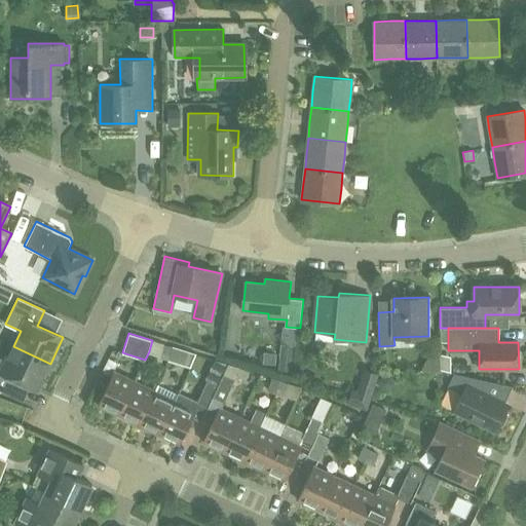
[(293,371),(294,360),(295,345),(280,344),(278,370),(293,371)]
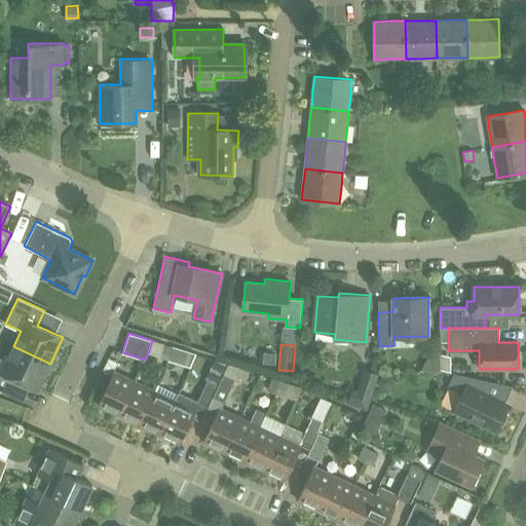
[(160,358),(168,361),(173,347),(164,345),(160,358)]
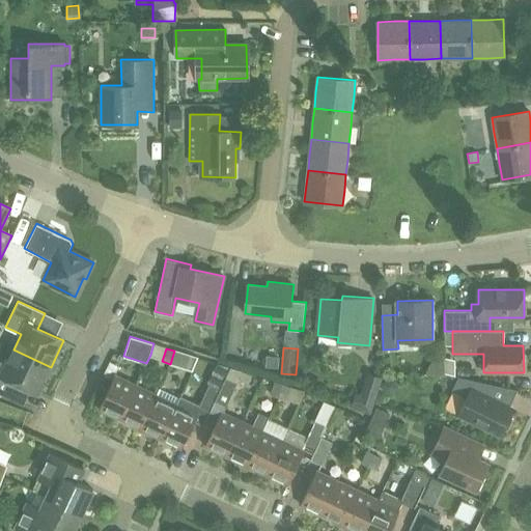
[(0,360),(0,393),(4,395),(11,381),(30,389),(38,393),(51,367),(14,350),(6,364),(0,360)]
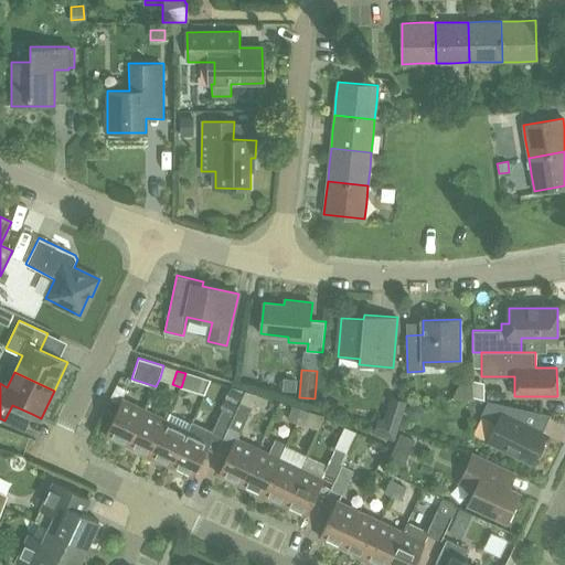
[(194,375),(185,373),(181,387),(205,394),(211,381),(194,375)]
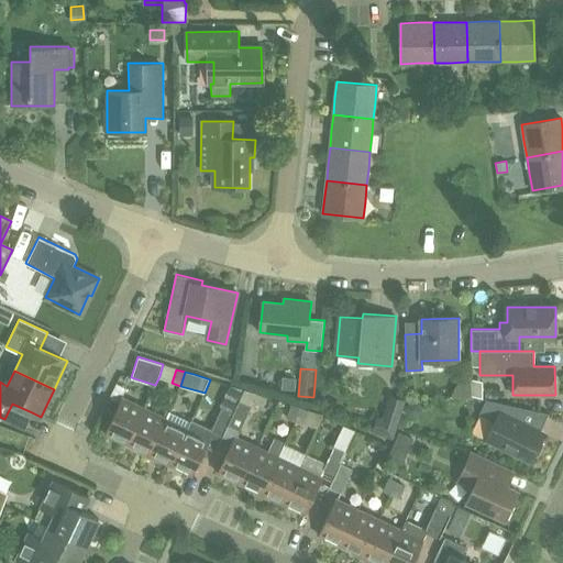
[(216,451),(223,437),(245,390),(233,386),(223,407),(222,407),(211,429),(191,420),(170,465),(192,475),(207,446),(216,451)]
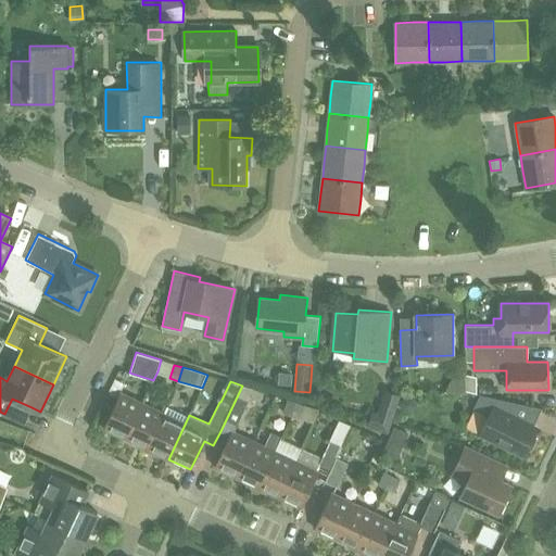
[(234,431),(249,401),(247,401),(253,389),(242,386),(220,431),(230,436),(215,467),(237,477),(254,441),(234,431)]
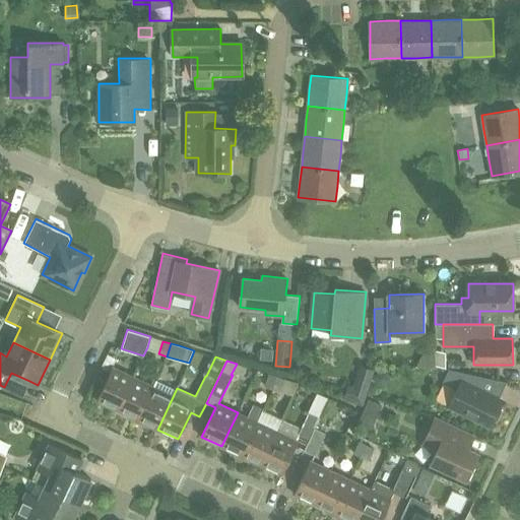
[(363,405),(375,369),(360,364),(352,384),(348,383),(343,398),(363,405)]
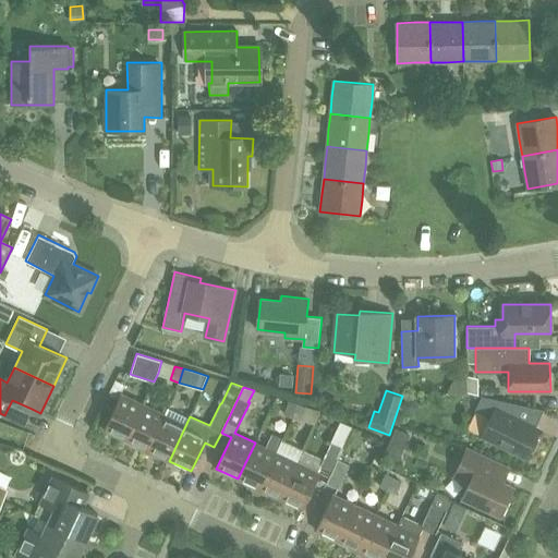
[(126,440),(144,404),(121,395),(105,431),(126,440)]
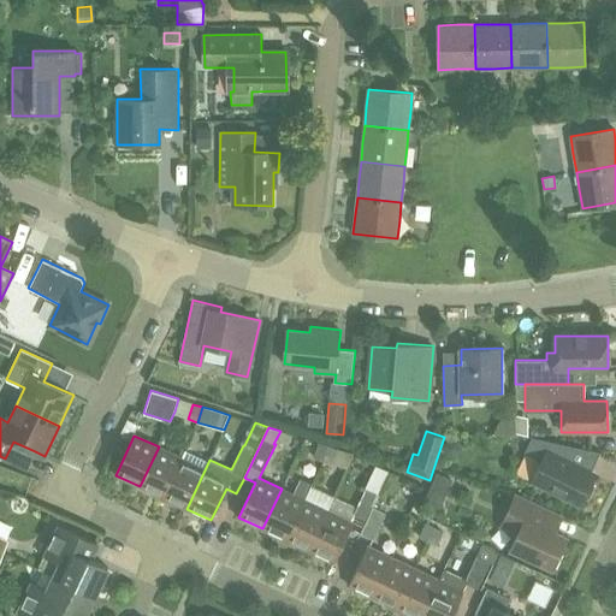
[(580,502),(582,497),(590,496),(594,485),(592,480),(593,475),(566,462),(574,446),(531,436),(523,451),(543,461),(534,478),(580,502)]
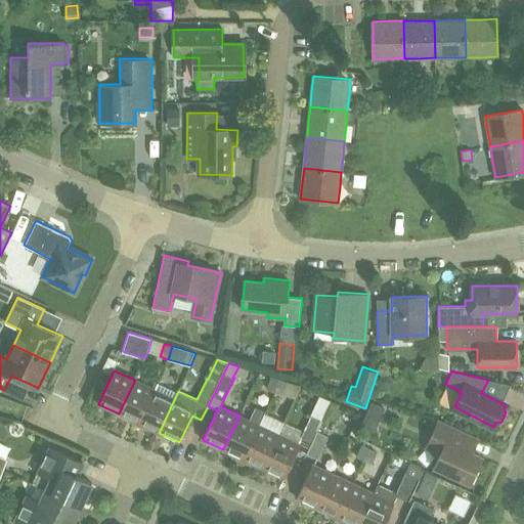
[(275,392),(279,379),(271,377),(266,389),(275,392)]
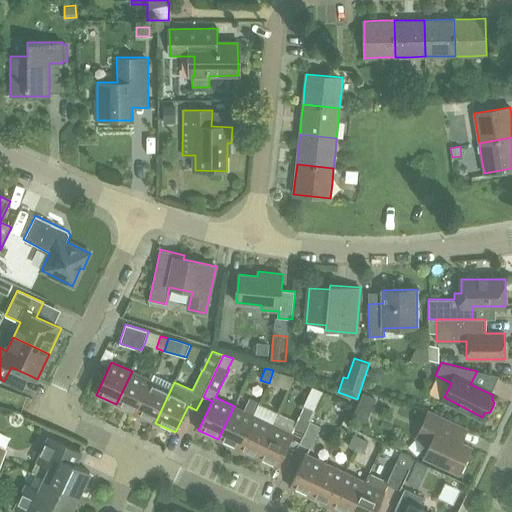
[(288,389),(294,377),(273,370),(269,383),(288,389)]
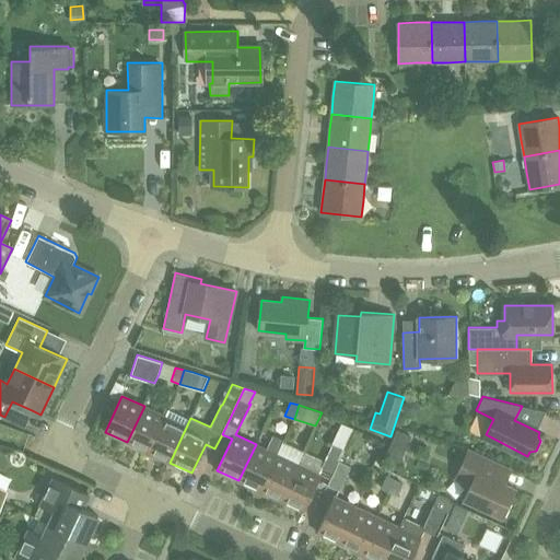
[(165,416),(164,416),(144,406),(127,442),(148,453),(165,416)]
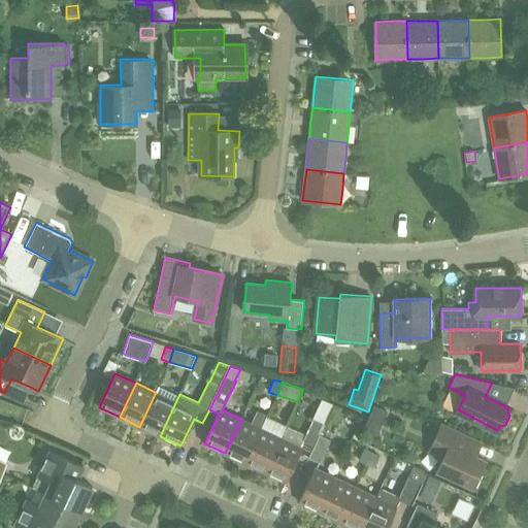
[(160,436),(179,394),(178,393),(178,395),(158,386),(155,392),(156,392),(139,427),(160,436)]
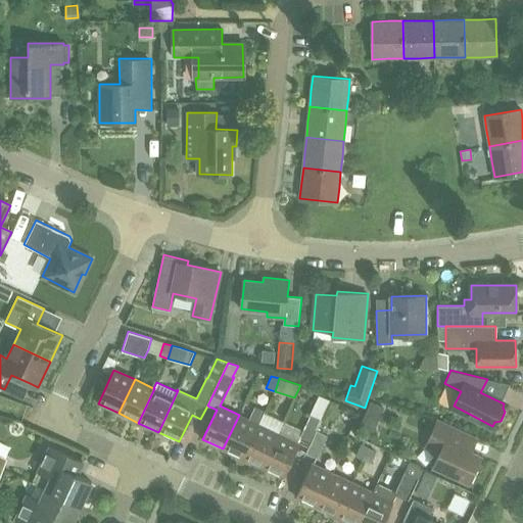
[(258,425),(265,413),(264,412),(265,411),(254,406),(248,420),(239,415),(223,448),(243,459),(258,425)]
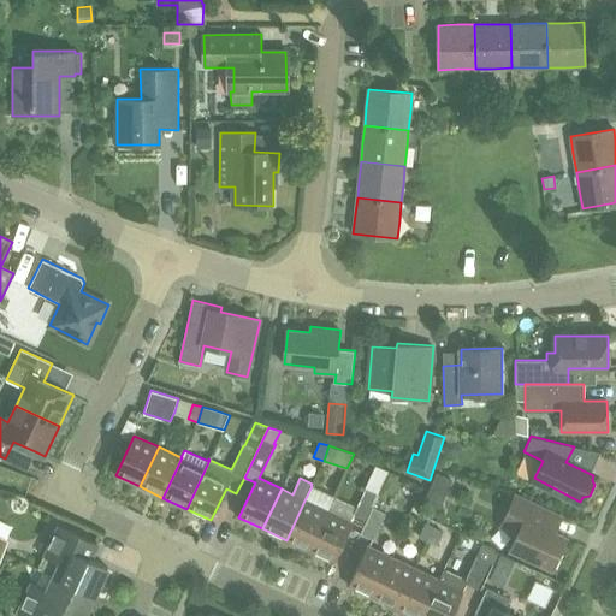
[(309,551),(335,499),(333,498),(335,497),(312,486),(304,501),(286,540),(309,551)]
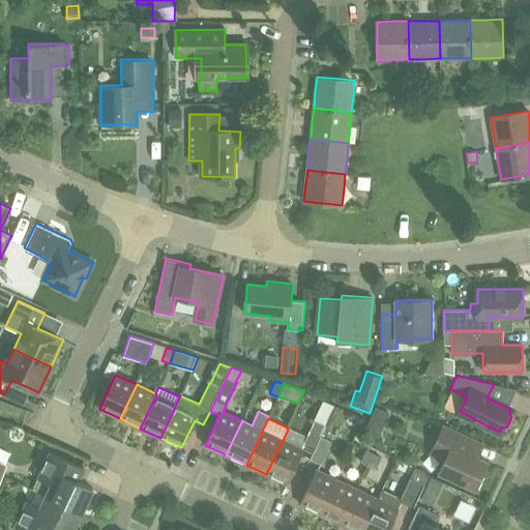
[(316,447),(321,436),(326,424),(315,419),(306,438),(288,430),(266,474),(287,484),(303,450),(301,449),(304,442),(316,446),(316,447)]
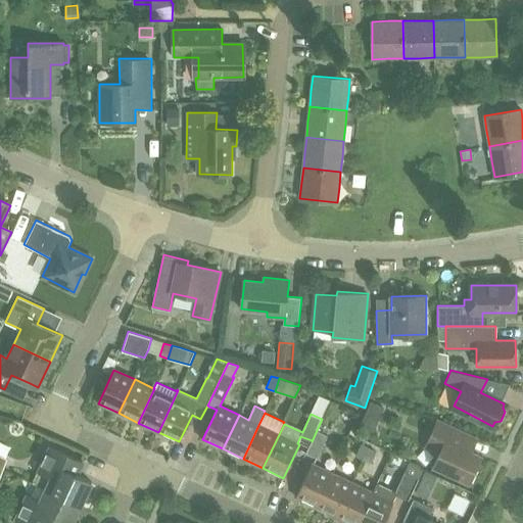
[(438,420),(426,445),(439,452),(434,464),(469,480),(480,456),(472,452),(478,438),(466,432),(438,420)]
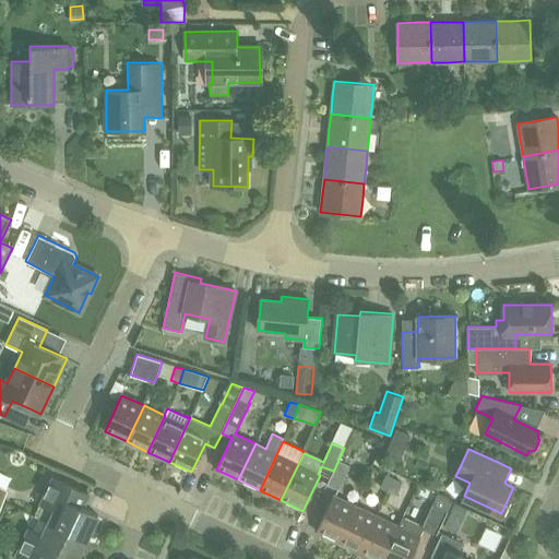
[(333,472),(333,471),(328,483),(339,488),(349,465),(339,460),(333,472)]
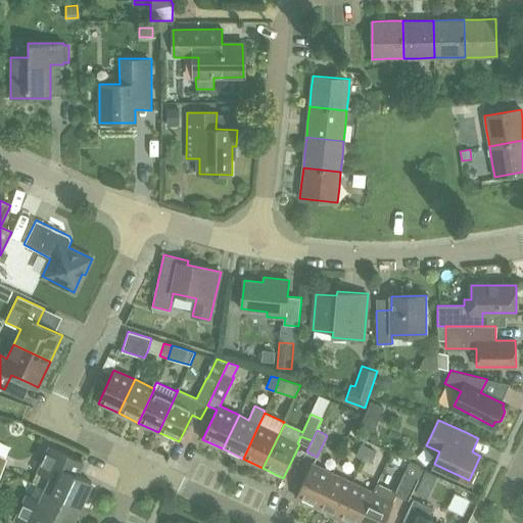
[(364,460),(369,447),(362,443),(355,456),(364,460)]
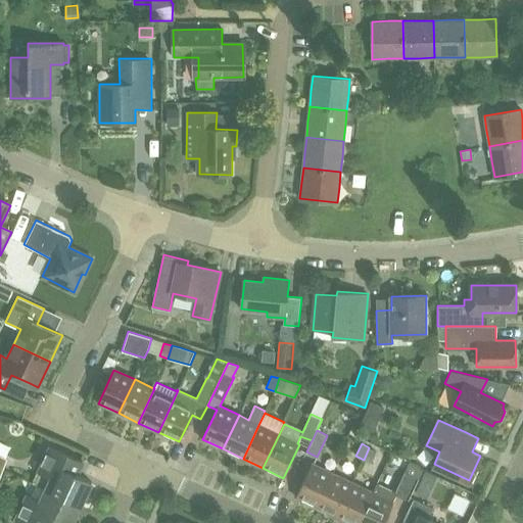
[(32,483),(45,489),(80,506),(92,482),(77,475),(83,462),(49,445),(32,483)]
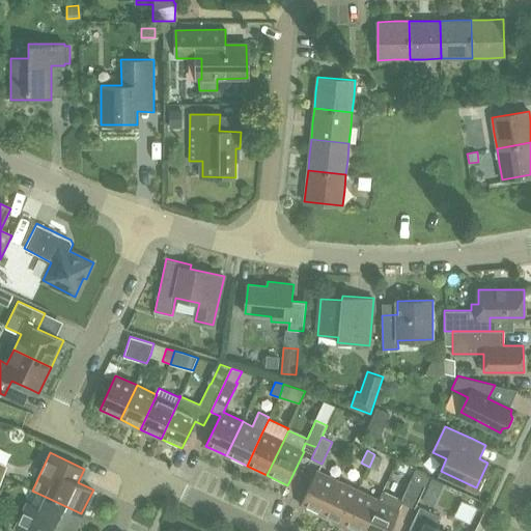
[(376,470),(382,457),(374,454),(369,467),(376,470)]
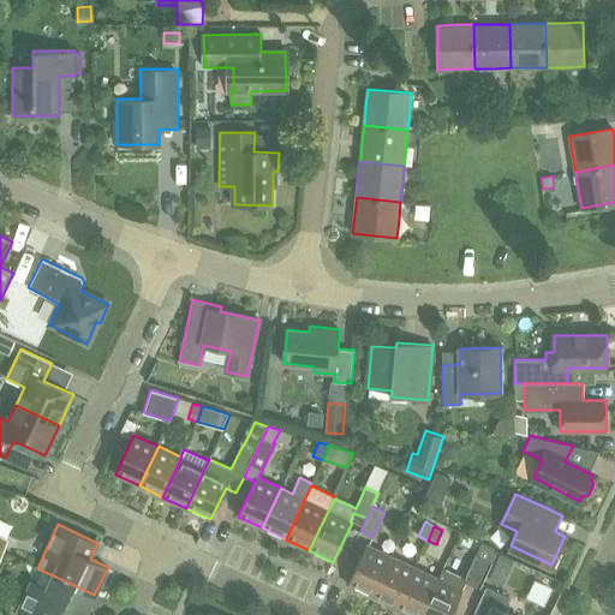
[(372,597),(392,556),(368,545),(348,585),(372,597)]
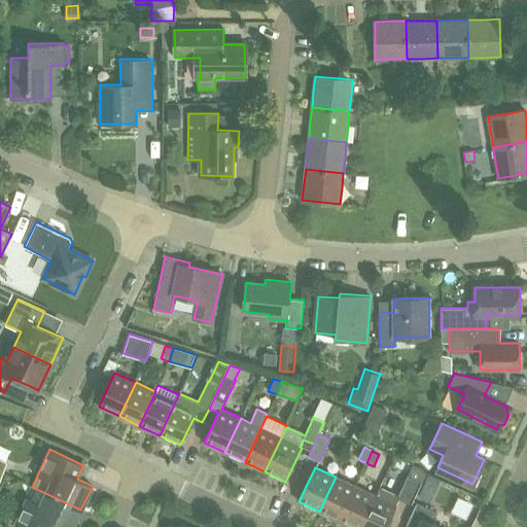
[(376,496),(360,526),(386,526),(396,505),(395,505),(398,498),(409,502),(419,481),(408,476),(398,495),(380,486),(376,496)]
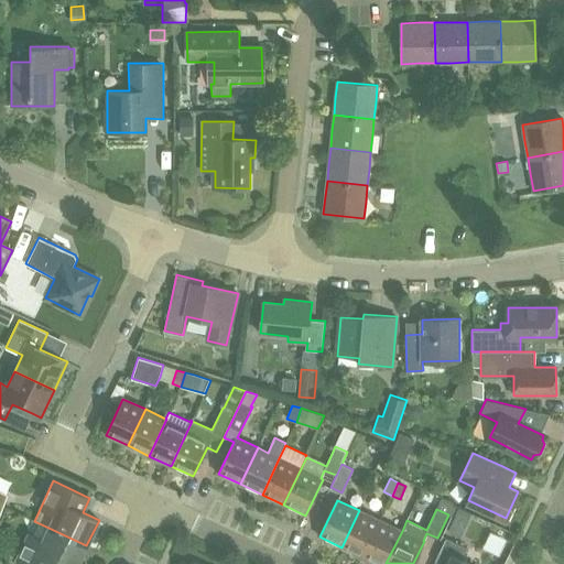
[(364,557),(380,521),(359,510),(342,548),(364,557)]
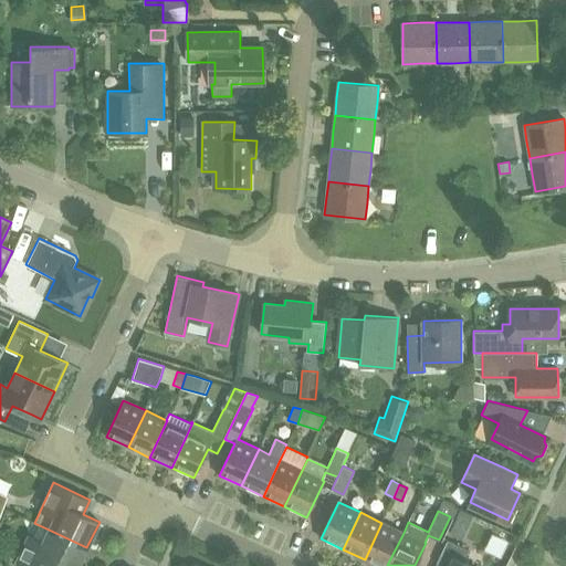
[(381,523),(365,559),(378,565),(387,565),(404,533),(402,533),(381,523)]
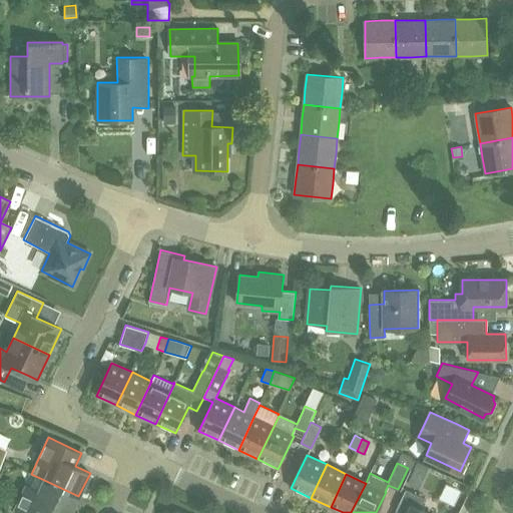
[(52,512),(70,512),(78,496),(44,480),(39,491),(26,485),(15,510),(21,512),(52,512),(53,512),(52,512)]
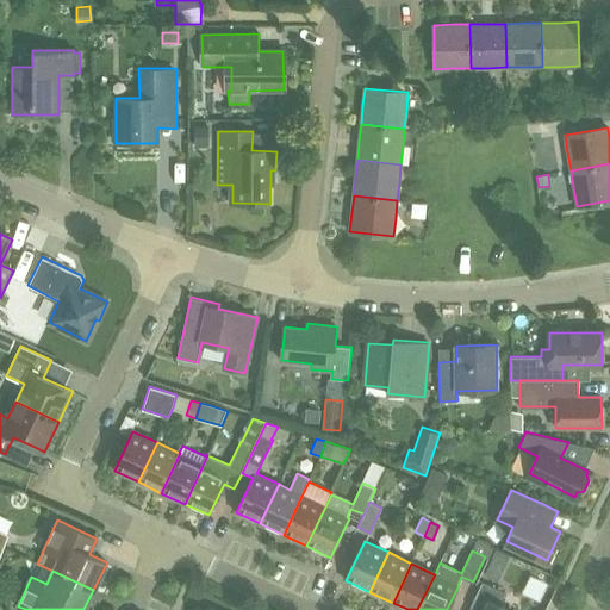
[(508,609),(500,607),(506,593),(483,583),(471,609),(473,609),(508,609)]
